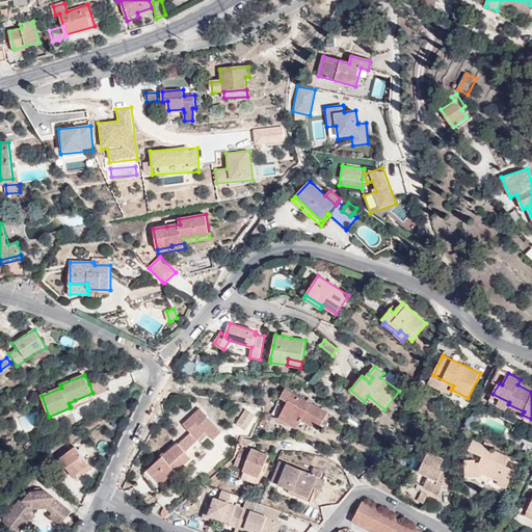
[(453,386),(433,375),(429,383),(450,394),(452,390),(451,390),(453,386)]
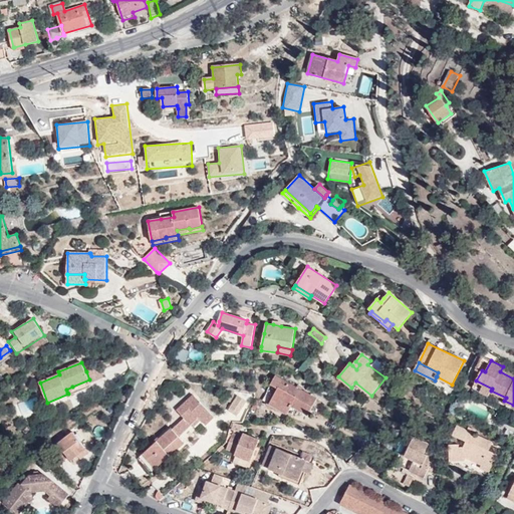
[(86,371),(89,379),(90,382),(104,376),(99,366),(86,371)]
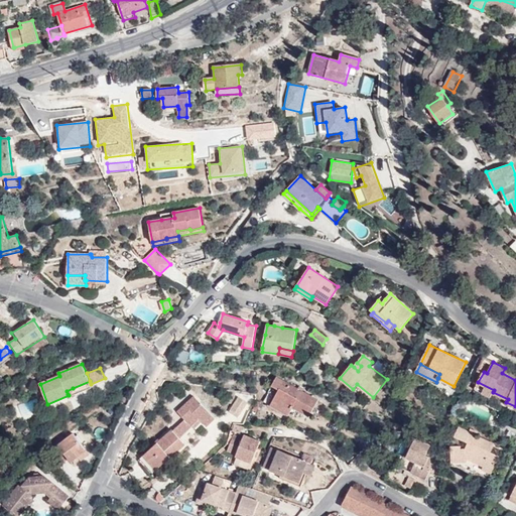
[(309,416),(318,399),(277,377),(268,393),(276,397),(271,405),(289,415),(294,407),(309,416)]
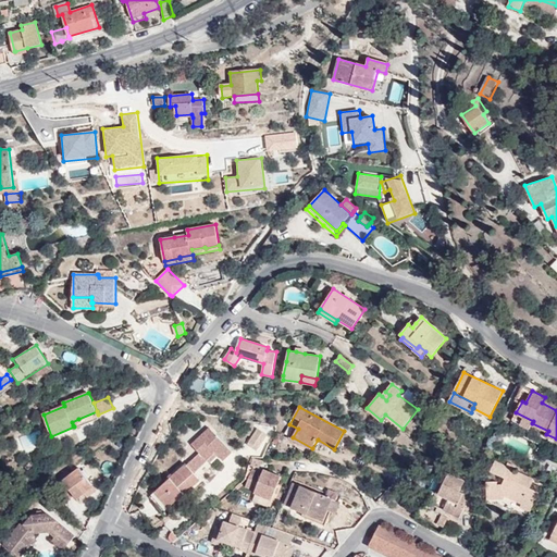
[(533,421),(516,412),(512,420),(530,429),(532,423),(533,421)]
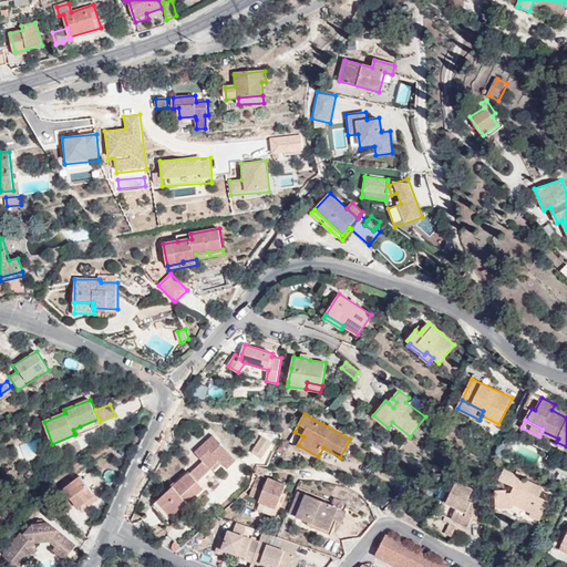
[(210,468),(219,460),(222,463),(227,468),(236,460),(214,435),(195,453),(204,461),(192,472),(198,480),(210,468)]
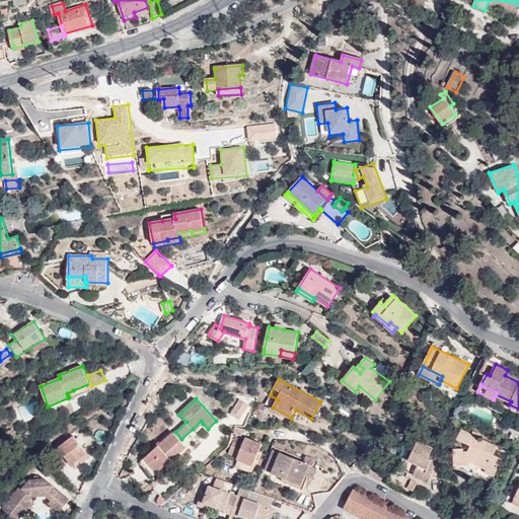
[(239,420),(249,405),(239,398),(229,413),(239,420)]
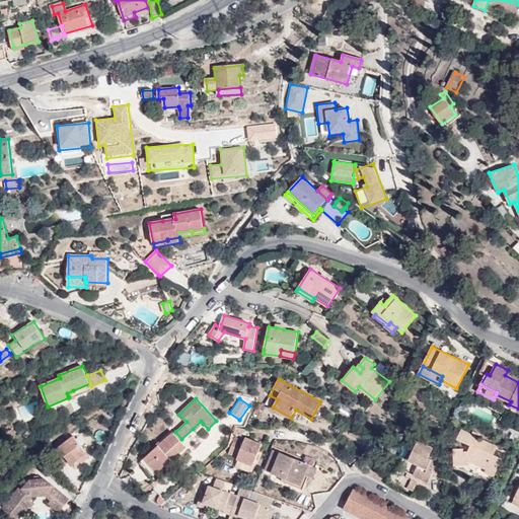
[(15,409),(20,423),(40,416),(33,401),(15,409)]
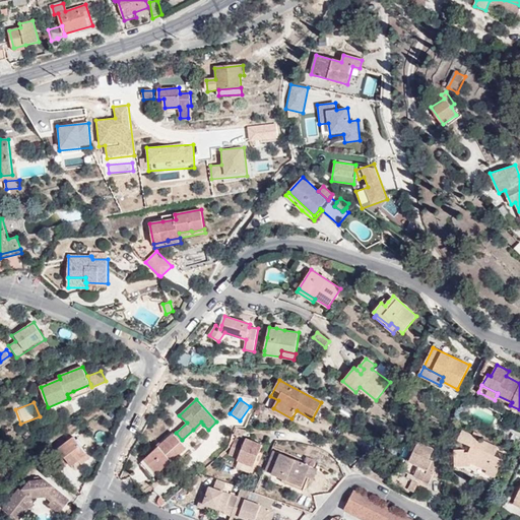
[(195,432),(203,425),(201,421),(193,430),(195,432)]
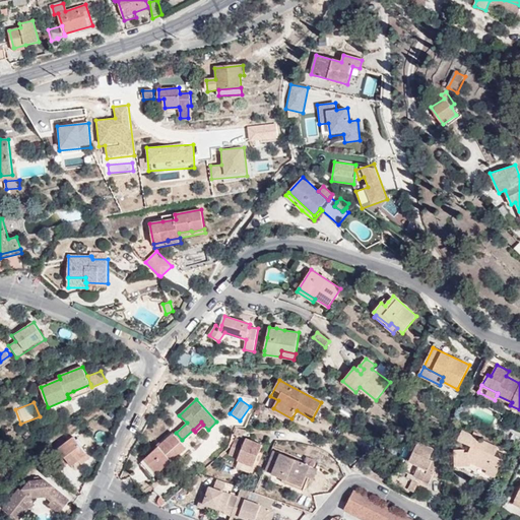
[(455,450),(455,465),(465,465),(470,464),(471,462),(488,469),(486,472),(496,477),(504,459),(495,455),(499,448),(481,440),(482,436),(474,432),(473,435),(463,430),(458,440),(471,446),(469,452),(465,452),(465,449),(455,450)]
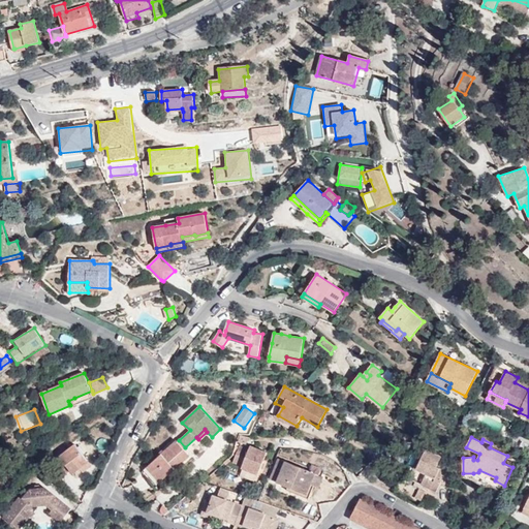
[(179,466),(190,455),(184,448),(178,441),(177,441),(148,468),(161,483),(179,466)]
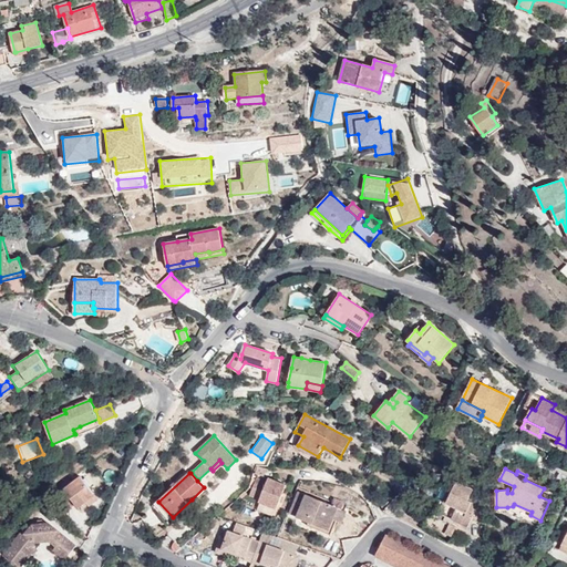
[(278,507),(288,484),(270,476),(268,481),(258,476),(251,493),(261,497),(260,500),(278,507)]
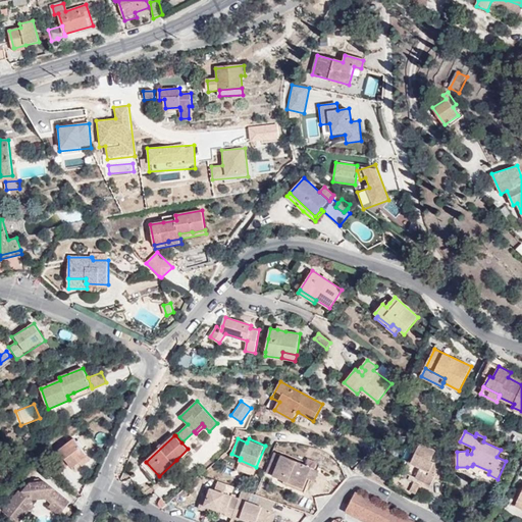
[(80,462),(88,457),(75,439),(54,455),(63,469),(69,464),(72,467),(80,462)]
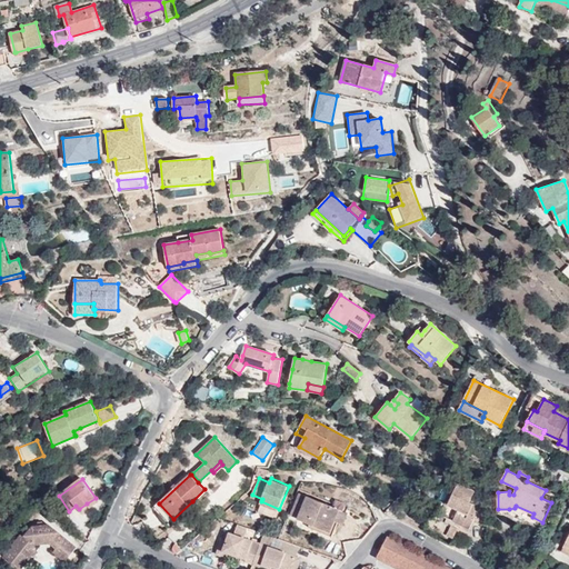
[(470,529),(476,517),(469,515),(475,505),(470,502),(476,492),(459,485),(449,505),(459,510),(453,521),(470,529)]
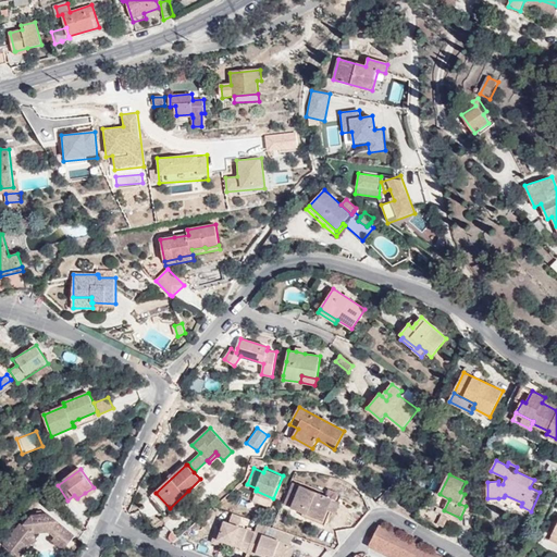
[(323,520),(332,499),(300,486),(292,507),(304,512),(323,520)]
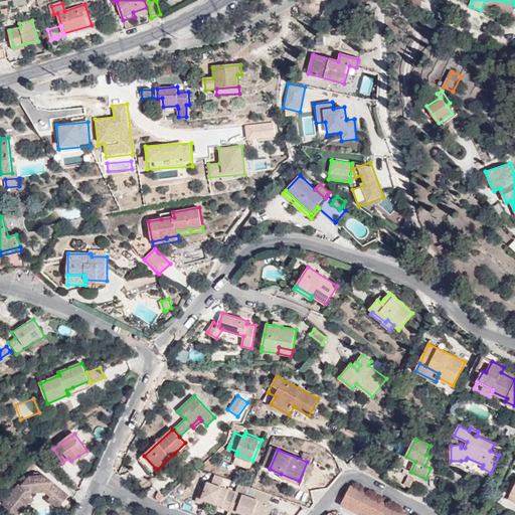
[(90,454),(87,451),(78,456),(81,460),(90,454)]
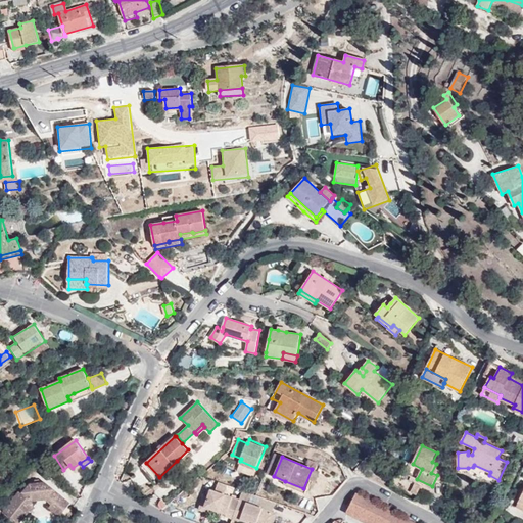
[(157,484),(180,464),(177,461),(159,477),(146,463),(144,464),(141,467),(157,484)]
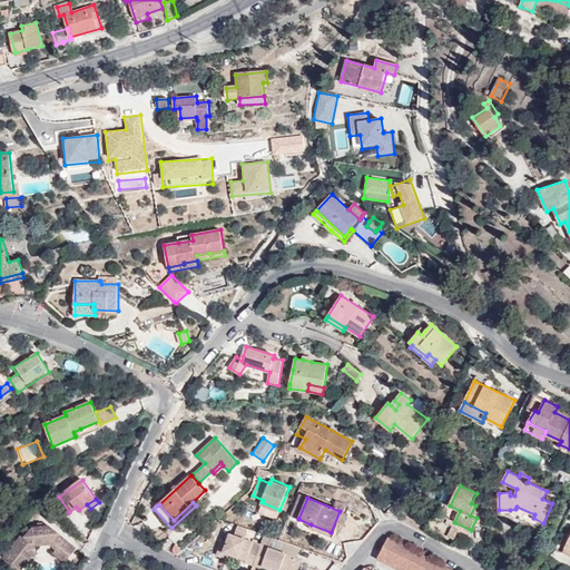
[(510,510),(499,510),(499,516),(518,514),(520,516),(518,519),(540,530),(543,523),(533,518),(534,514),(517,507),(516,509),(510,510)]
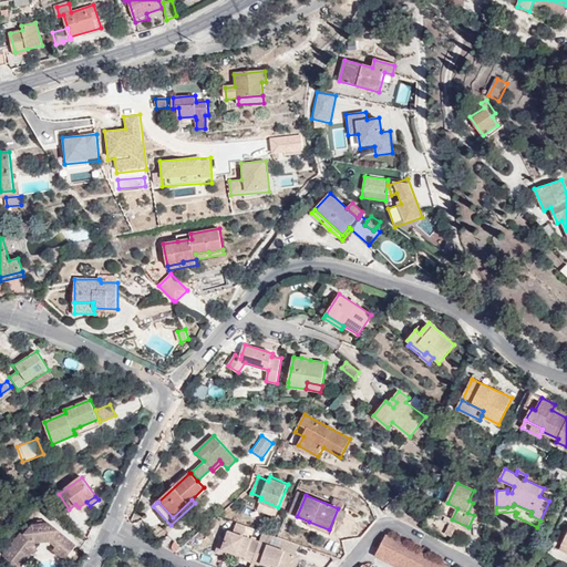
[(347,512),(338,508),(329,529),(309,522),(308,526),(331,535),(338,521),(342,523),(347,512)]
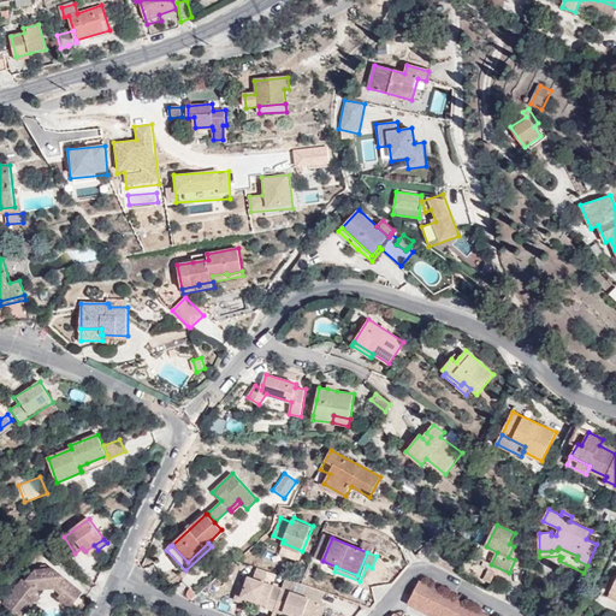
[(54,587),(61,593),(65,591),(77,600),(83,592),(53,568),(36,569),(28,579),(25,576),(5,603),(22,615),(23,615),(40,597),(35,594),(40,588),(54,587)]
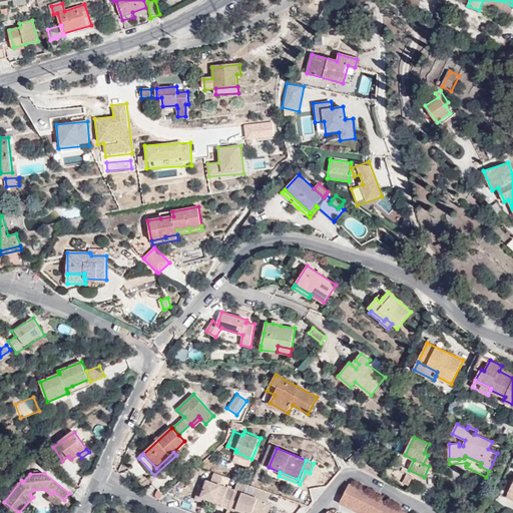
[(235,490),(207,480),(205,487),(201,497),(210,500),(217,503),(218,500),(222,501),(230,504),(234,492),(235,490)]
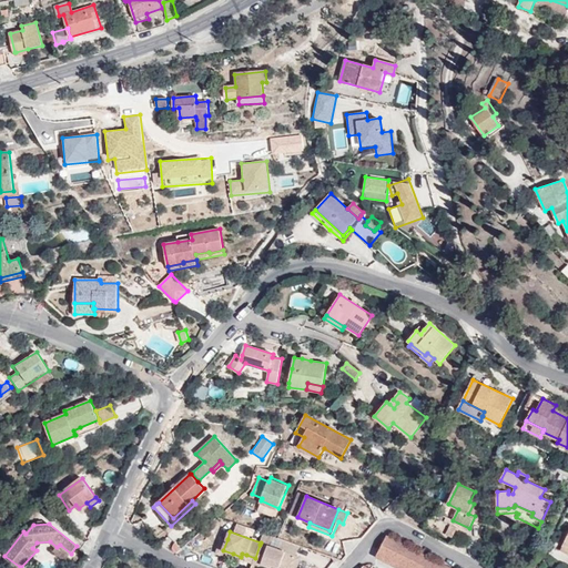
[(296,555),(272,546),(275,537),(264,534),(261,543),(260,545),(255,558),(254,564),(262,566),(263,564),(272,567),(273,561),(292,567),(296,555)]
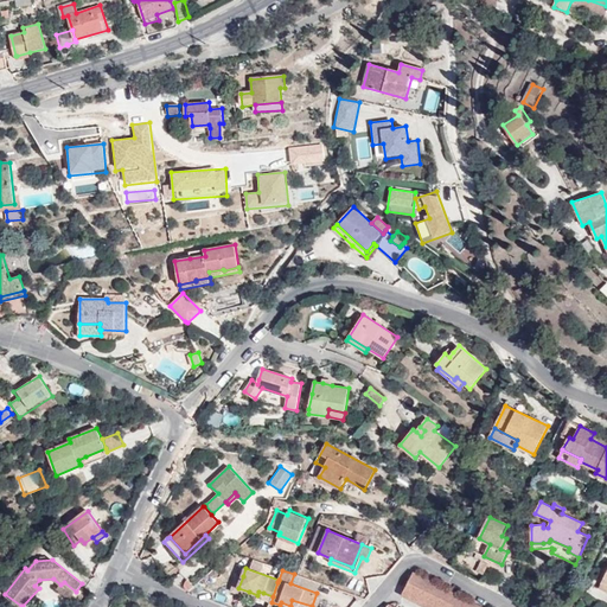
[(426,606),(481,606),(414,573),(402,595),(426,606)]
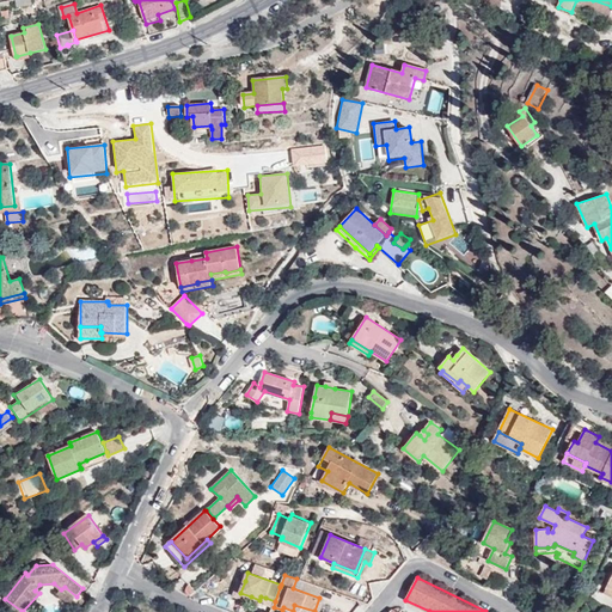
[(240,593),(245,581),(239,580),(234,595),(250,601),(251,597),(240,593)]
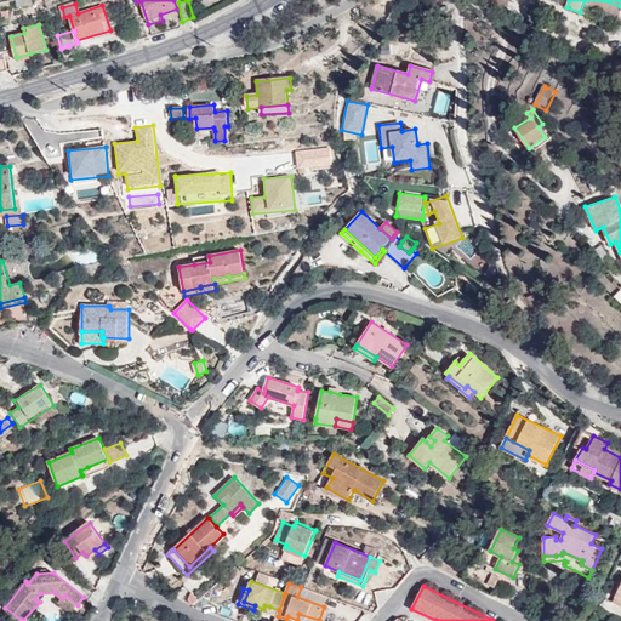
[(66,596),(62,598),(58,602),(72,613),(78,605),(66,596)]
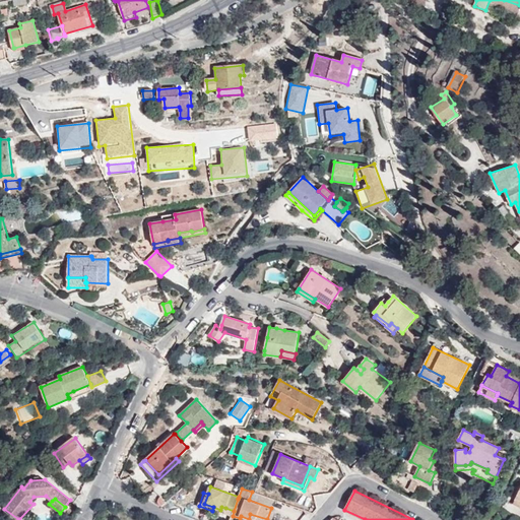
[(250,514),(249,519),(252,519),(256,519),(257,519),(259,519),(272,519),(276,510),(271,508),(267,519),(250,514)]
